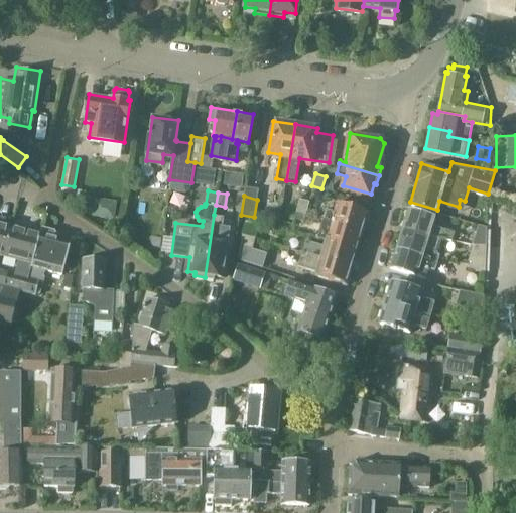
[(299,198),(296,210),(305,213),(309,200),(299,198)]
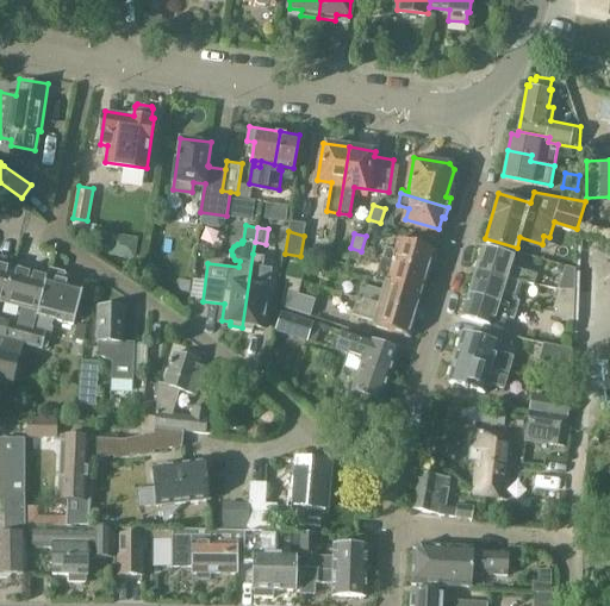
[(386,245),(383,257),(429,270),(431,260),(429,260),(433,247),(400,238),(398,249),(386,245)]
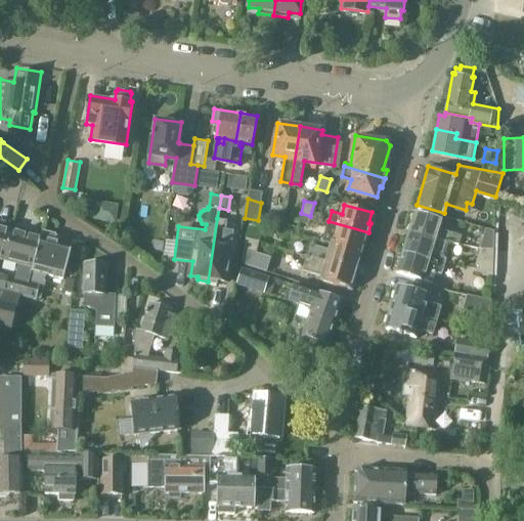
[(415,210),(408,230),(448,242),(448,241),(459,244),(462,234),(438,227),(441,218),(415,210)]
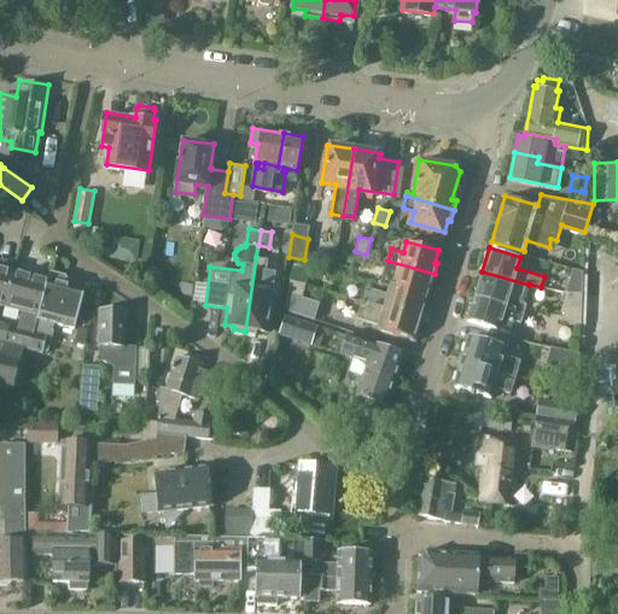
[(366,255),(355,251),(351,261),(363,264),(366,255)]
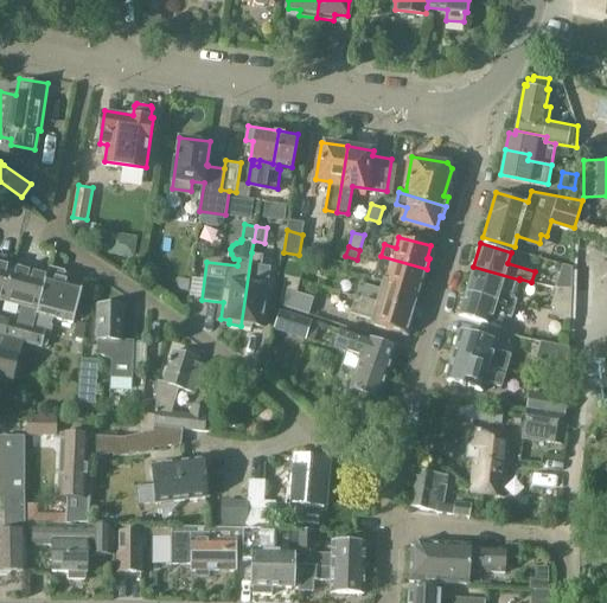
[(251,327),(251,322),(262,325),(268,286),(260,284),(263,254),(251,252),(241,326),(251,327)]
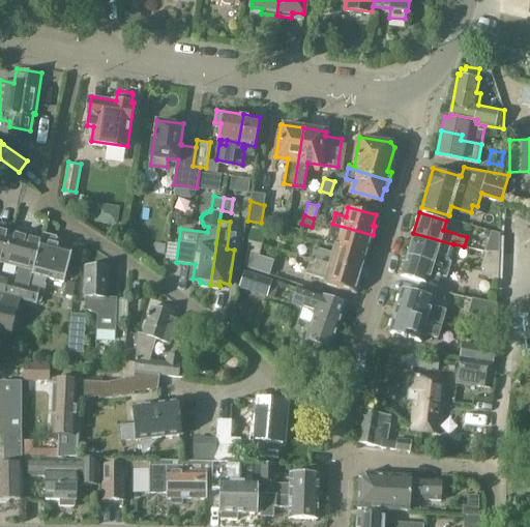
[(373,235),(332,224),(327,241),(336,244),(364,253),(367,242),(370,243),(373,235)]
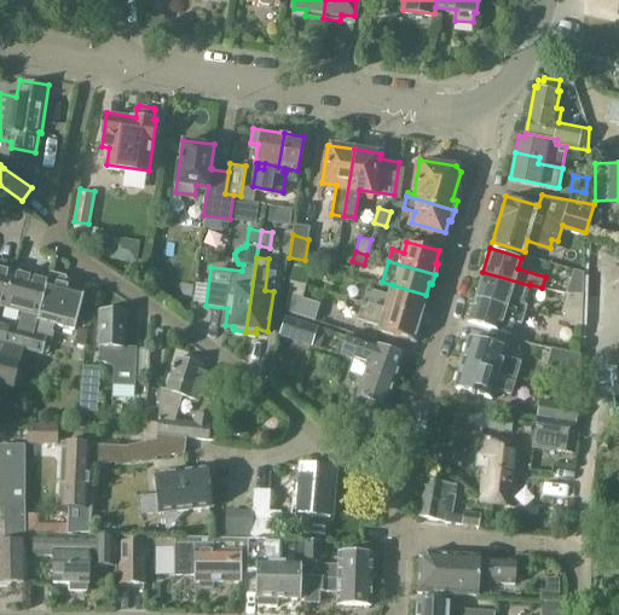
[(295,262),(290,277),(306,282),(311,266),(295,262)]
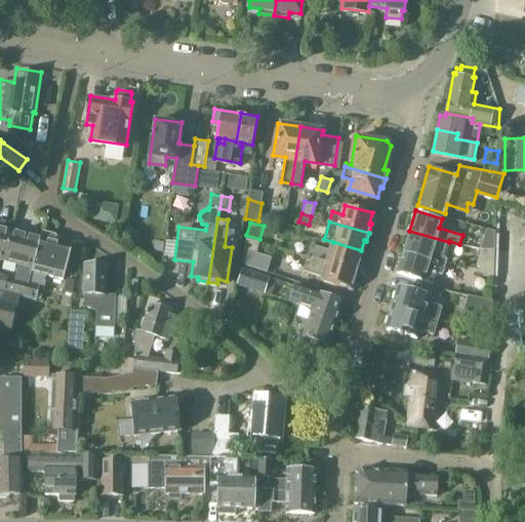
[(0,255),(3,256),(10,230),(0,227),(0,255)]
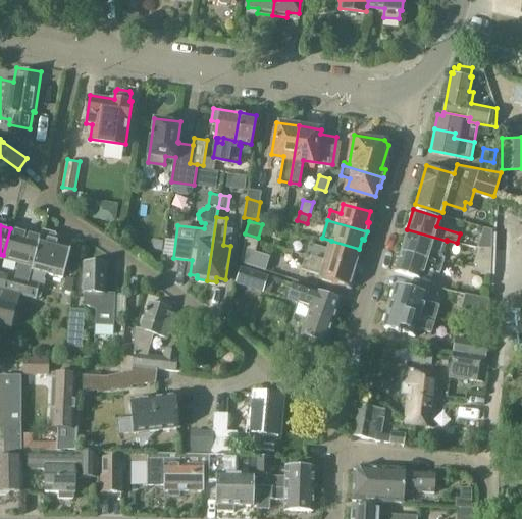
[(484,226),(478,245),(492,245),(492,229),(484,226)]
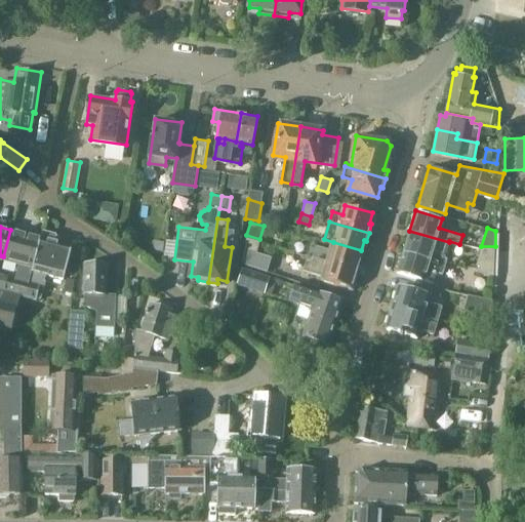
[(19,261),(15,277),(26,280),(29,280),(32,269),(33,269),(41,237),(10,230),(3,256),(19,261)]
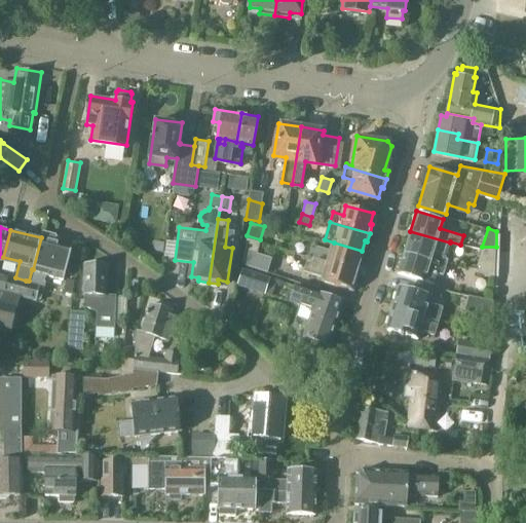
[(43,230),(41,237),(33,269),(32,269),(29,281),(40,284),(37,296),(41,298),(45,279),(44,279),(45,272),(64,277),(72,246),(59,243),(61,234),(43,230)]
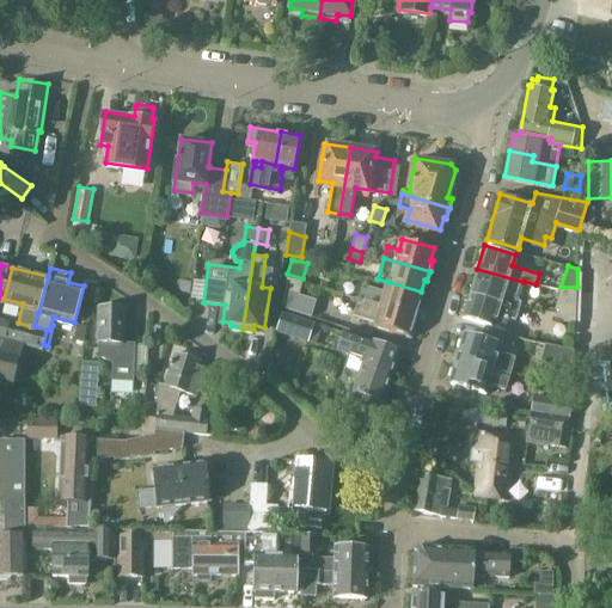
[(503,293),(519,298),(524,282),(477,269),(470,293),(502,301),(503,293)]
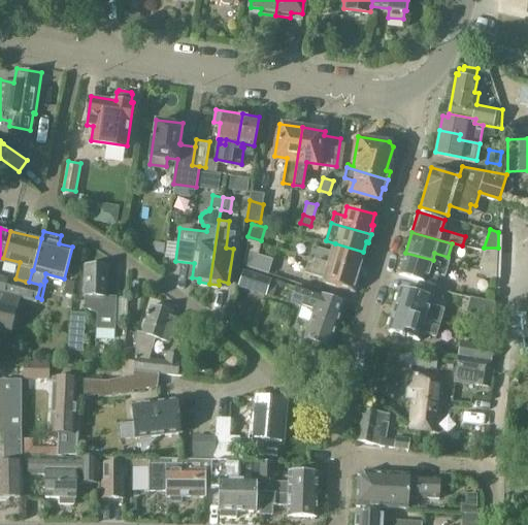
[(258,252),(261,240),(248,236),(248,237),(244,259),(244,260),(244,261),(245,261),(268,268),(272,258),(258,252)]
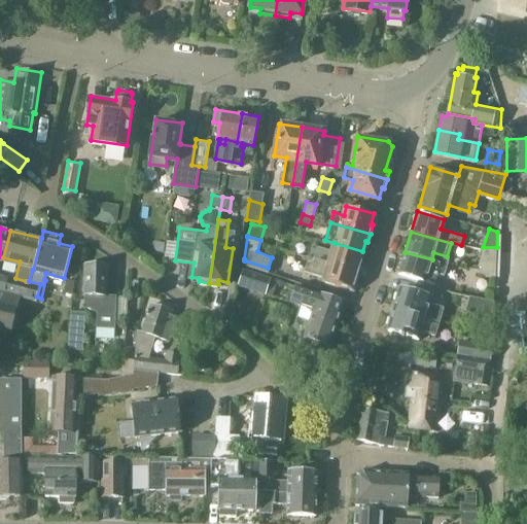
[(312,245),(309,254),(320,258),(359,271),(362,262),(359,260),(362,251),(335,243),(332,251),(312,245)]
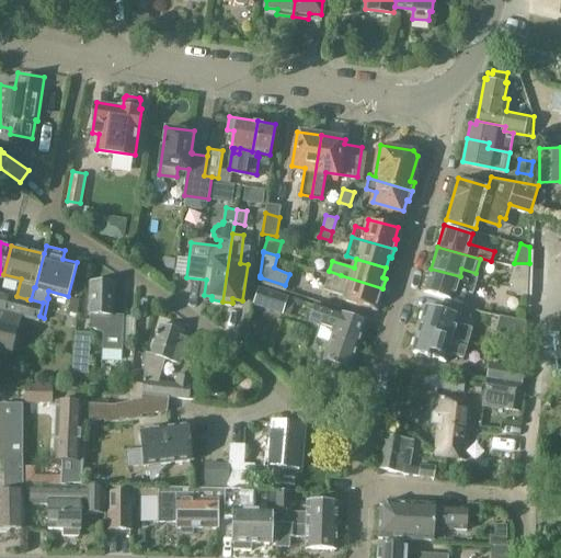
[(515,264),(510,281),(528,284),(529,263),(514,263),(513,264),(515,264)]
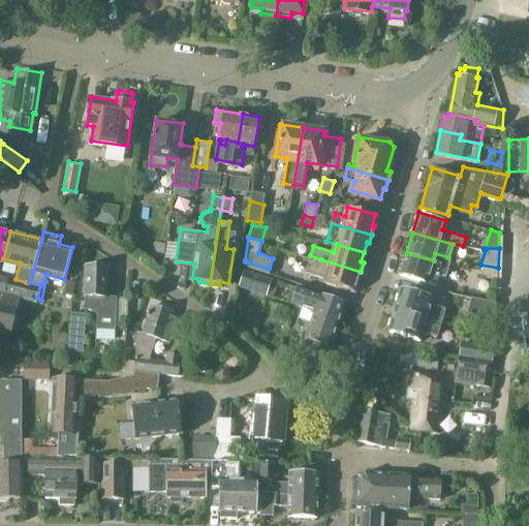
[(434,260),(406,253),(401,272),(437,283),(440,272),(445,274),(450,257),(448,257),(435,253),(434,260)]
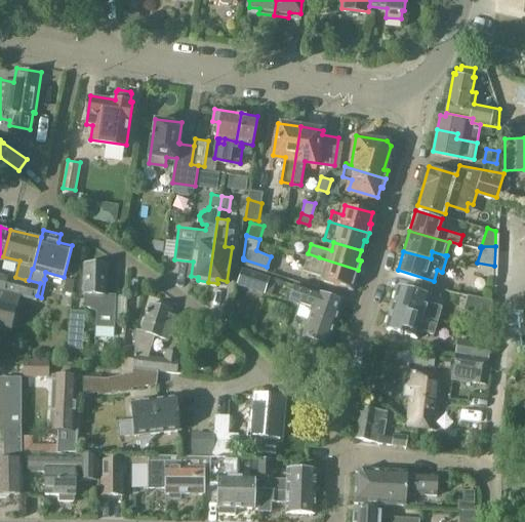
[(319,257),(308,253),(303,271),(324,277),(323,279),(351,287),(354,277),(356,277),(358,270),(319,257)]
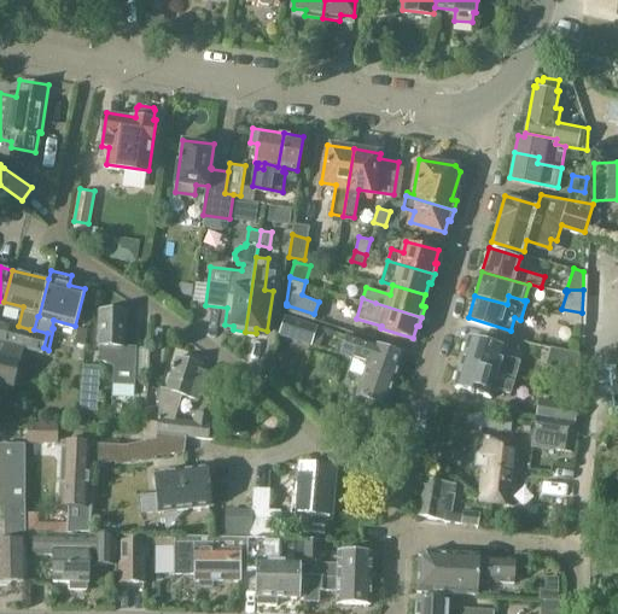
[(136,374),(136,344),(126,344),(126,308),(99,308),(99,356),(136,374)]
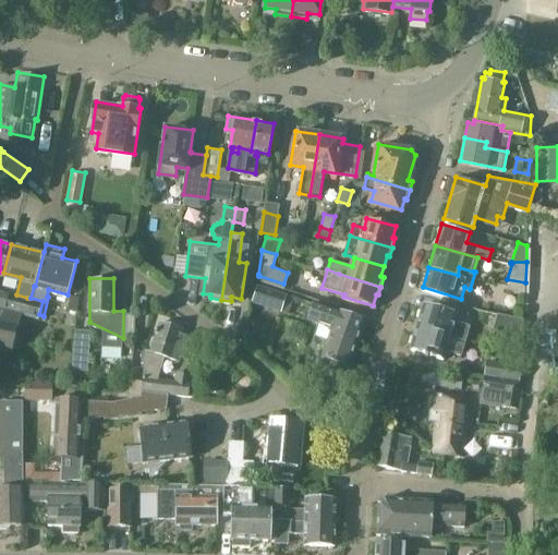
[(525,282),(507,279),(506,281),(509,282),(507,289),(525,294),(525,282)]
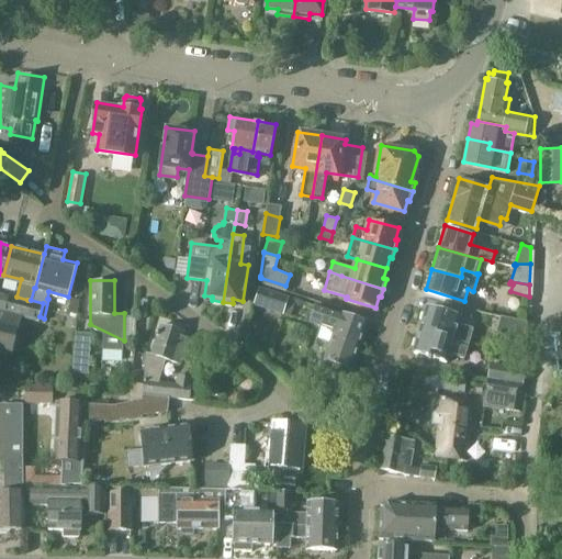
[(253,303),(283,313),(289,295),(259,286),(253,303)]
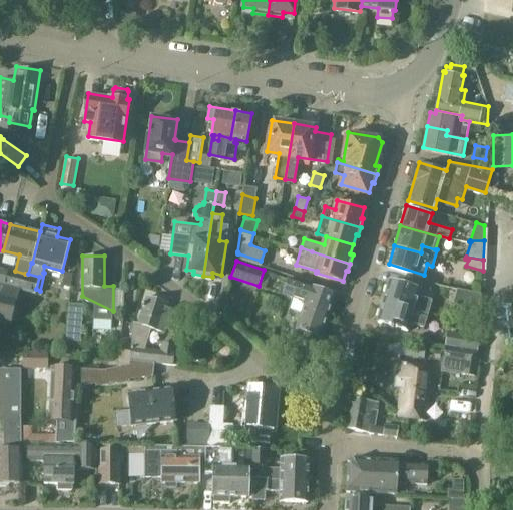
[(0,280),(9,282),(12,270),(0,267),(0,280)]
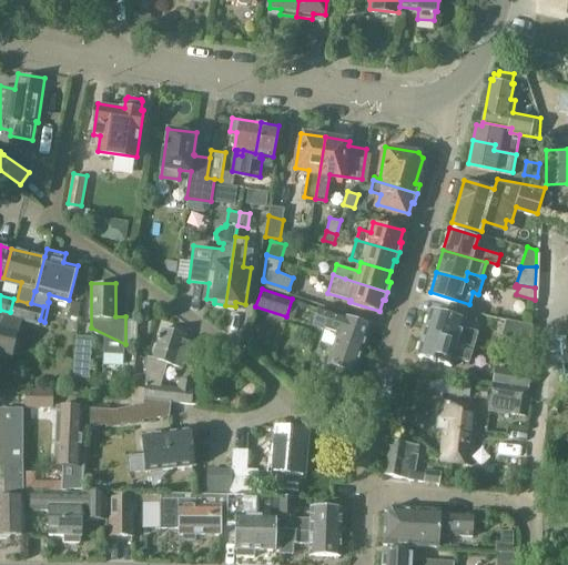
[(17,300),(13,299),(10,312),(21,315),(24,316),(28,303),(17,300)]
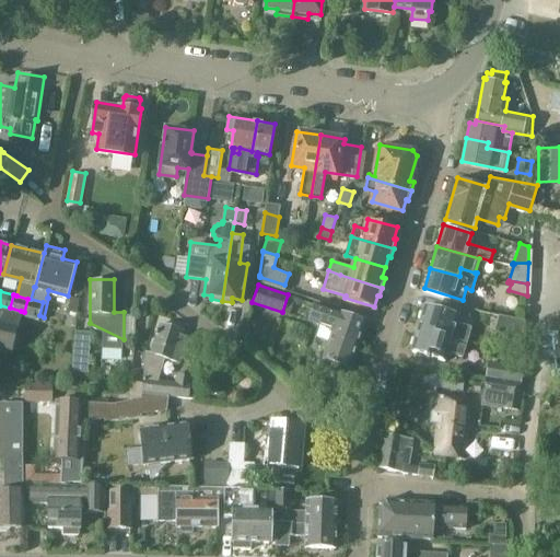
[(38,317),(39,315),(43,302),(31,299),(27,299),(24,312),(21,311),(21,313),(38,317)]
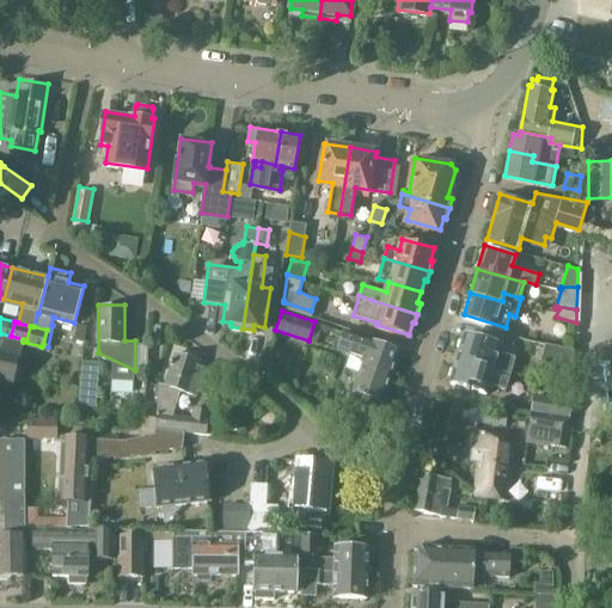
[(374,397),(381,399),(399,349),(346,330),(340,344),(349,348),(348,350),(366,357),(363,358),(362,360),(361,362),(361,363),(361,366),(361,368),(361,370),(355,390),(356,390),(353,399),(372,405),(374,397)]
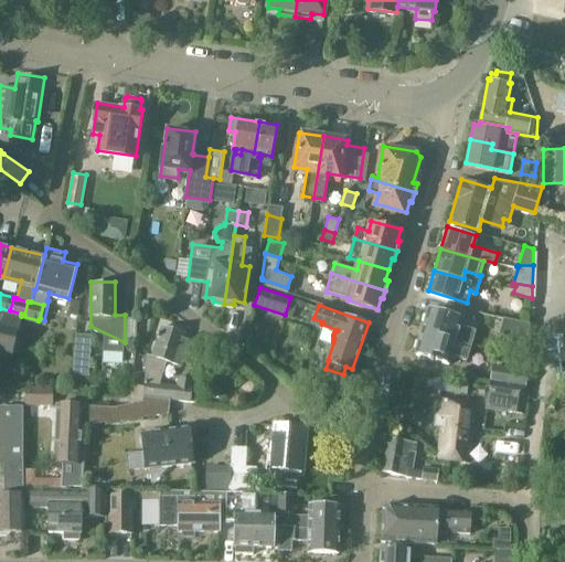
[(429,306),(423,328),(471,343),(476,328),(460,324),(462,316),(429,306)]
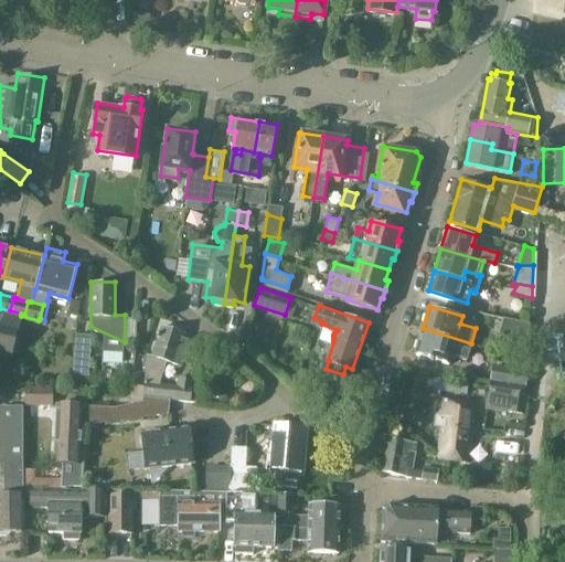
[(0,349),(11,352),(21,316),(21,314),(10,310),(0,308),(0,349)]
